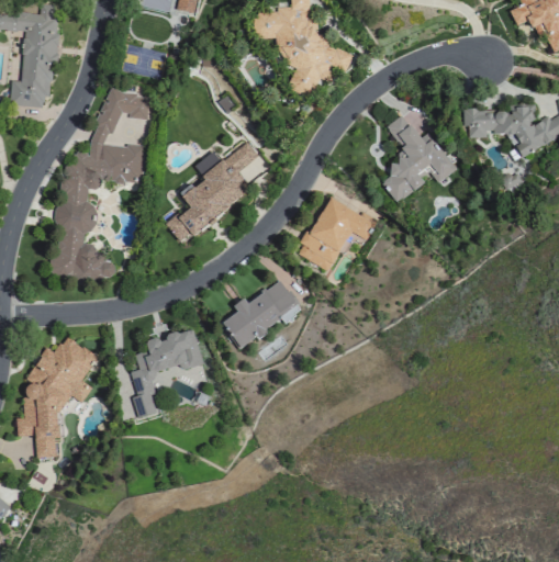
[(178,0),(177,12),(194,14),(196,0),(178,0)]
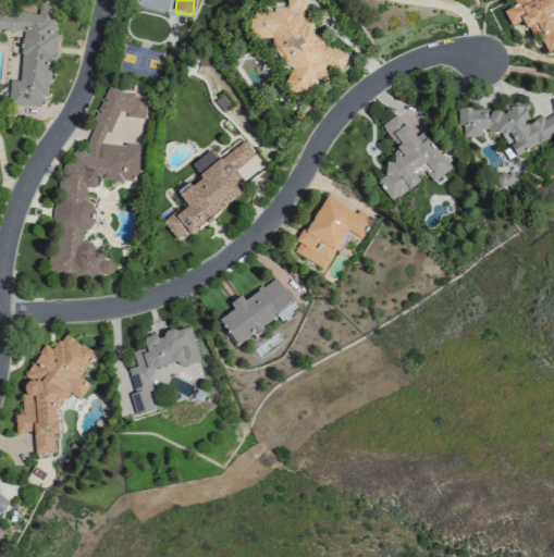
[(317,39),(312,19),(311,17),(307,0),(288,0),(291,5),(275,9),(275,10),(255,14),(251,22),(256,40),(275,36),(281,63),(294,67),(286,88),(309,97),(317,77),(327,81),(331,81),(329,66),(344,72),(349,59),(347,51),(317,39)]
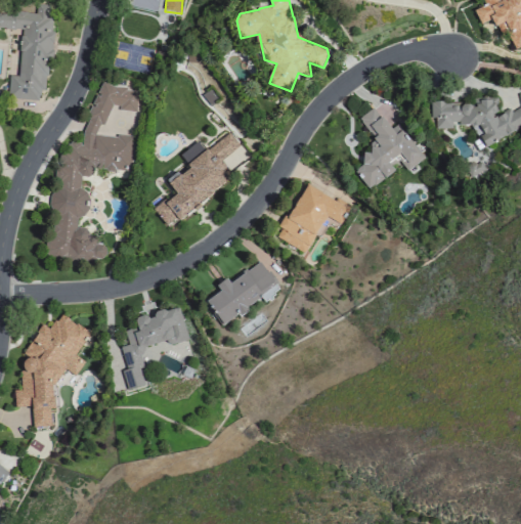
[(520,0),(483,0),(486,6),(476,10),(482,25),(494,18),(503,37),(510,34),(517,50),(520,49),(520,0)]
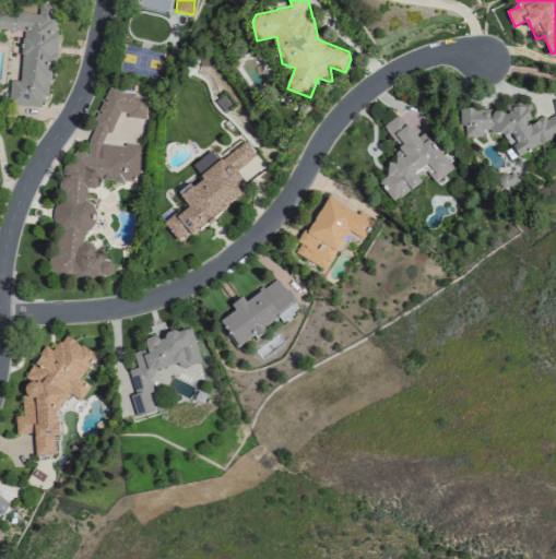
[(10,104),(49,108),(59,7),(42,4),(40,14),(19,12),(16,31),(25,31),(21,81),(13,80),(10,104)]
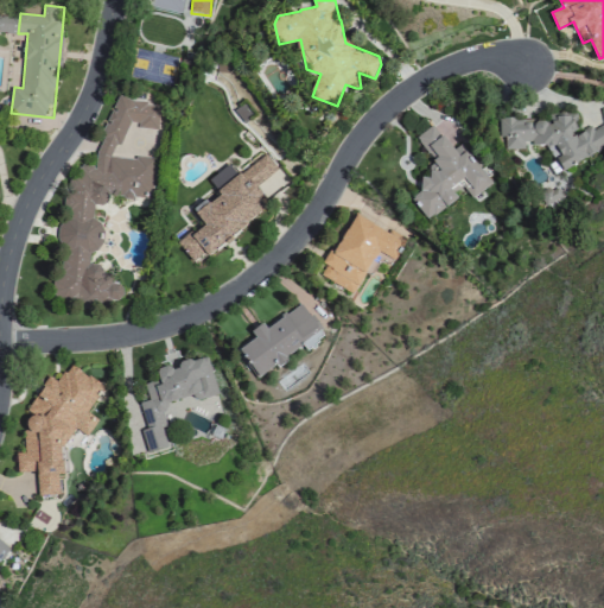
[(96,207),(109,203),(112,196),(141,197),(156,194),(156,158),(118,157),(129,121),(153,130),(160,130),(161,102),(115,101),(90,177),(71,181),(65,198),(64,254),(70,277),(56,280),(56,284),(59,299),(110,301),(125,297),(125,285),(116,283),(114,273),(103,273),(102,266),(91,263),(93,248),(106,246),(106,242),(96,207)]
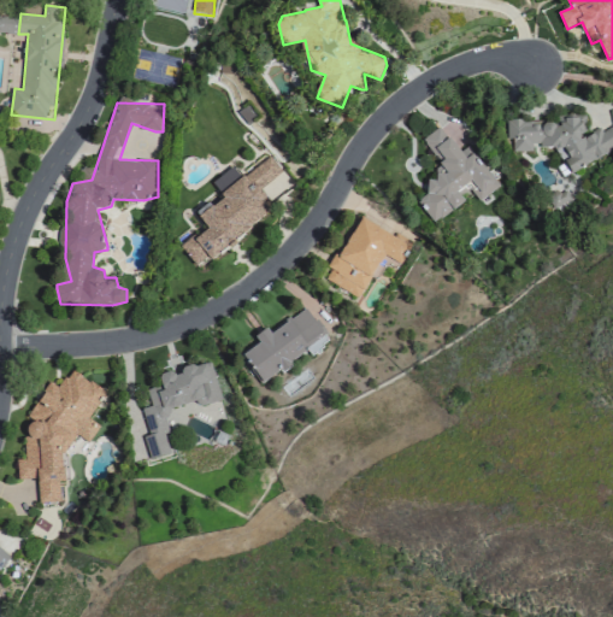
[(573,175),(612,148),(612,127),(609,128),(597,129),(588,135),(587,116),(559,117),(559,121),(508,123),(510,134),(514,142),(514,152),(534,151),(534,147),(554,146),(573,175)]
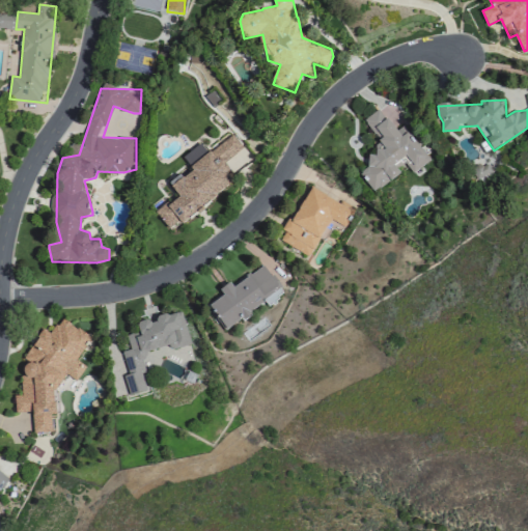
[(432,160),(410,131),(401,137),(381,109),(365,120),(385,146),(367,160),(371,165),(361,173),(374,191),(408,166),(414,173),(432,160)]
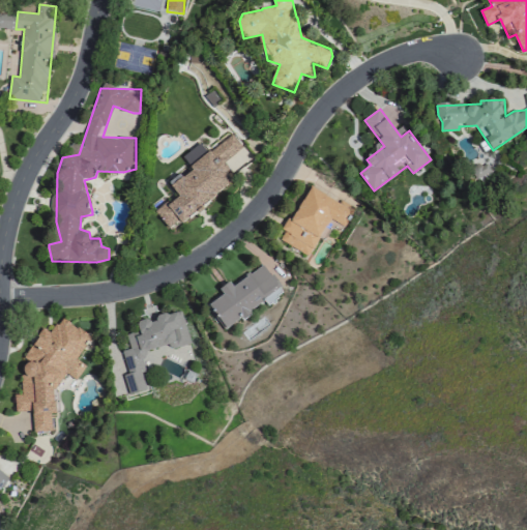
[(191,167),(170,184),(178,195),(157,212),(172,230),(257,160),(234,134),(210,153),(201,143),(183,157),(191,167)]
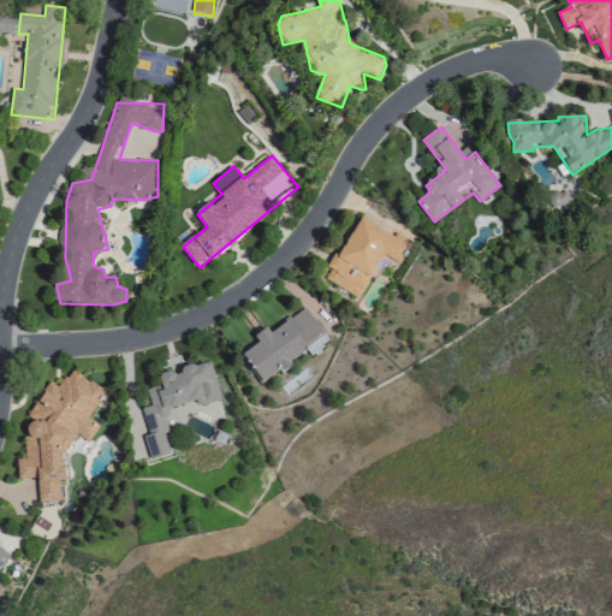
[(326,279),(360,297),(372,276),(380,279),(390,260),(400,265),(411,244),(361,217),(340,258),(334,254),(328,267),(332,268),(326,279)]
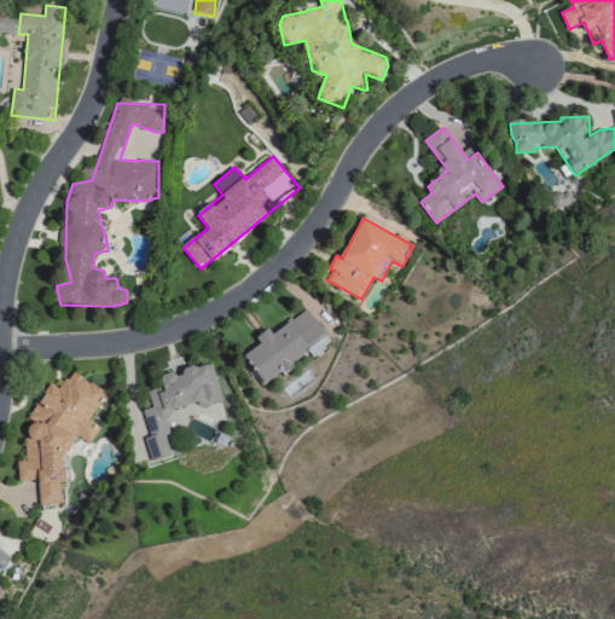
[(265,385),(312,352),(313,356),(332,342),(308,308),(272,333),(270,329),(257,337),(262,345),(244,356),(265,385)]
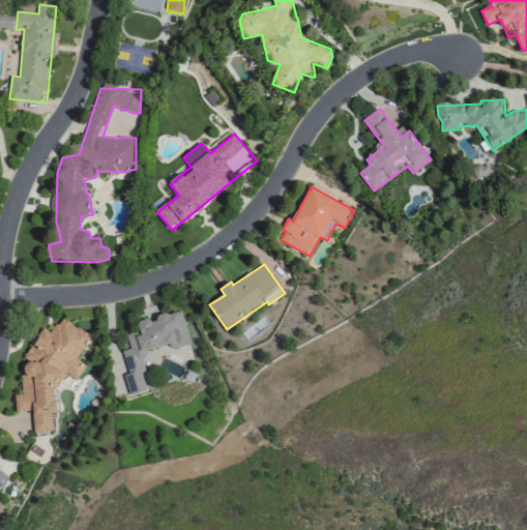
[(191,343),(184,312),(138,321),(140,333),(128,335),(132,349),(124,350),(129,375),(126,376),(129,393),(147,390),(143,372),(147,371),(144,352),(191,343)]
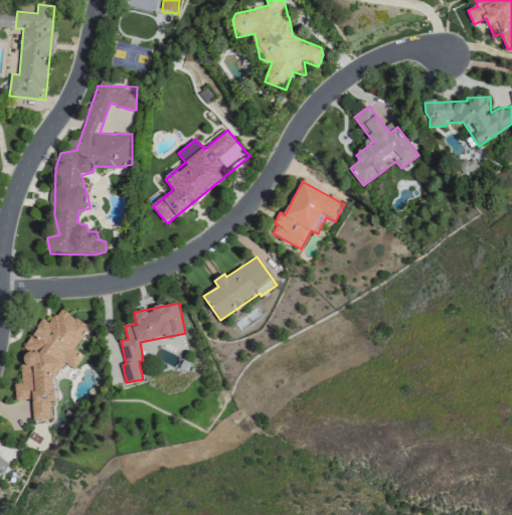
[(89,323),(59,312),(54,312),(46,329),(35,325),(27,346),(28,353),(24,363),(21,369),(22,383),(15,383),(16,400),(32,399),(33,419),(51,419),(51,401),(59,401),(58,379),(53,377),(58,364),(64,364),(77,369),(83,353),(78,351),(89,323)]
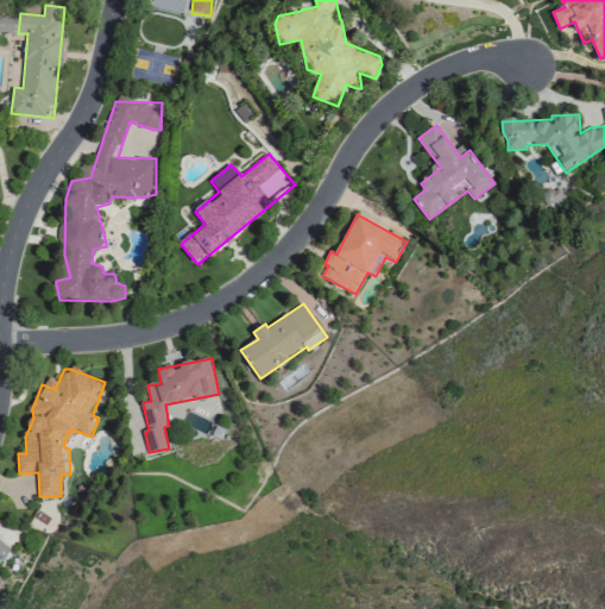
[(0,550),(4,553),(10,546),(0,539),(0,550)]
